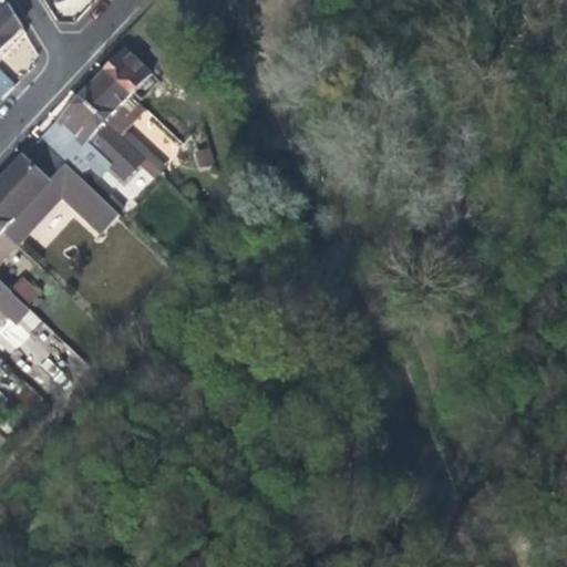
[(47,0),(49,3),(50,2),(48,7),(64,34),(74,26),(57,0),(47,0)]
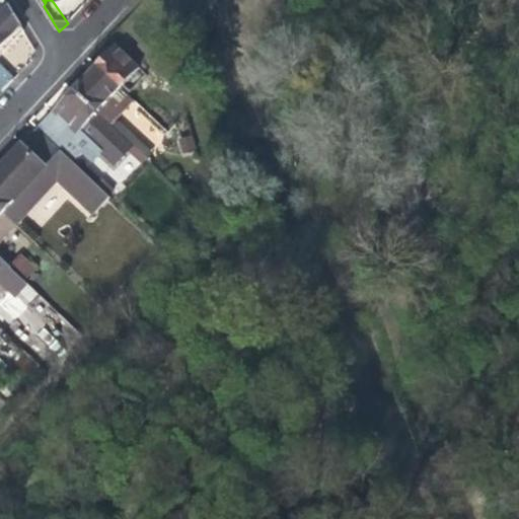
[(19,26),(3,1),(0,4),(0,90),(2,93),(14,80),(0,66),(0,46),(3,44),(19,26)]
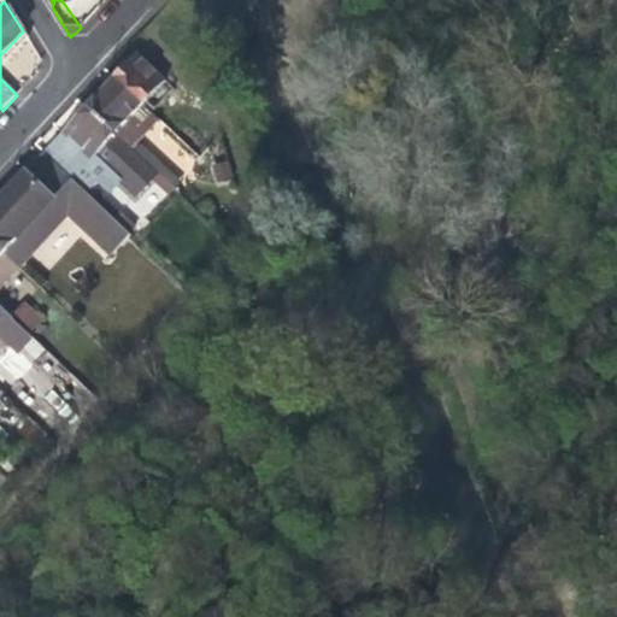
[(128,64),(115,78),(152,115),(175,90),(137,54),(128,64)]
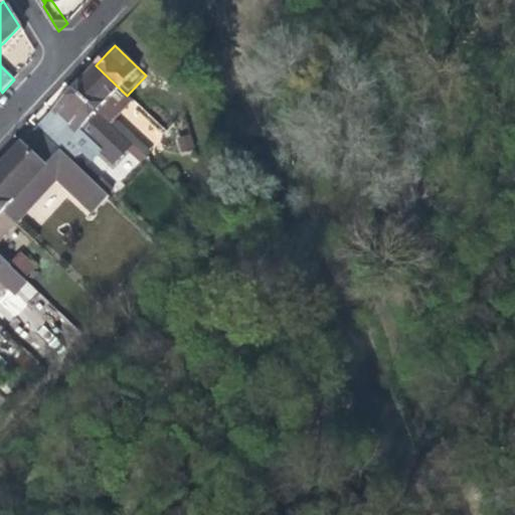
[(133,101),(127,96),(96,65),(83,77),(71,91),(109,125),(133,101)]
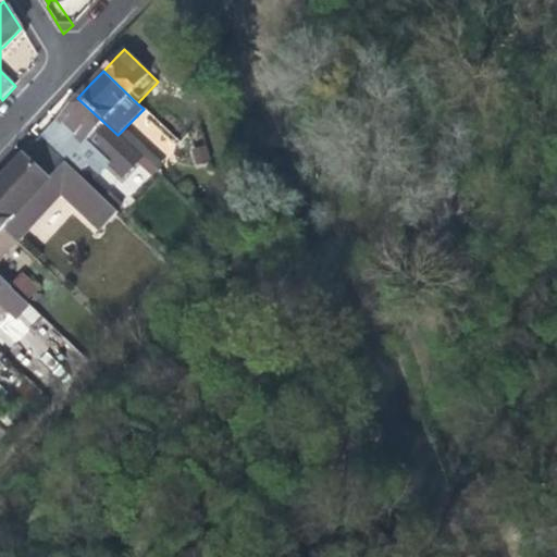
[(143,159),(118,135),(77,98),(69,107),(56,121),(85,147),(121,181),(143,159)]
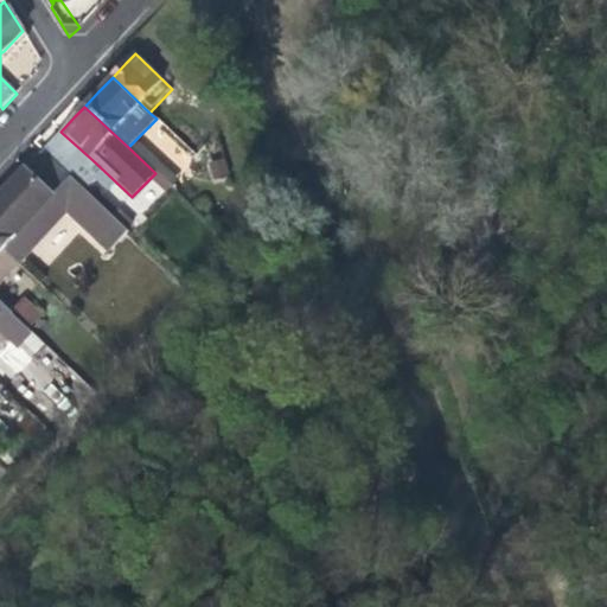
[(174,135),(193,154),(210,136),(211,135),(192,116),(174,135)]
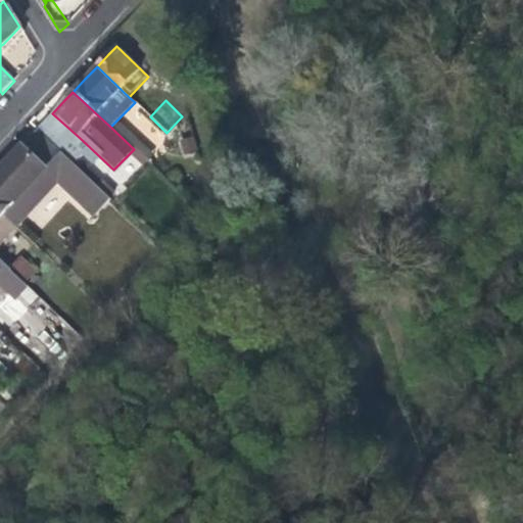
[(52,113),(37,130),(62,154),(75,143),(80,138),(52,113)]
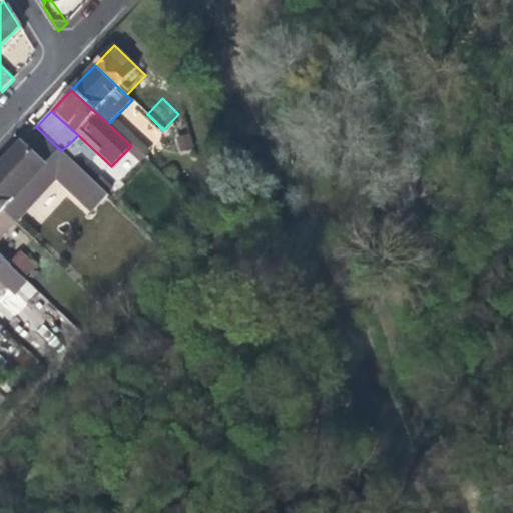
[(90,179),(73,162),(61,151),(36,127),(20,147),(3,164),(38,198),(58,178),(86,206),(101,190),(90,179)]
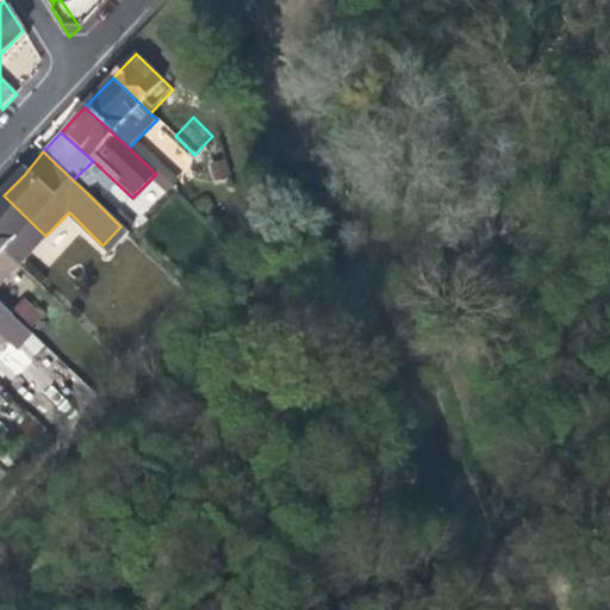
[(100,180),(87,167),(73,180),(87,193),(100,180)]
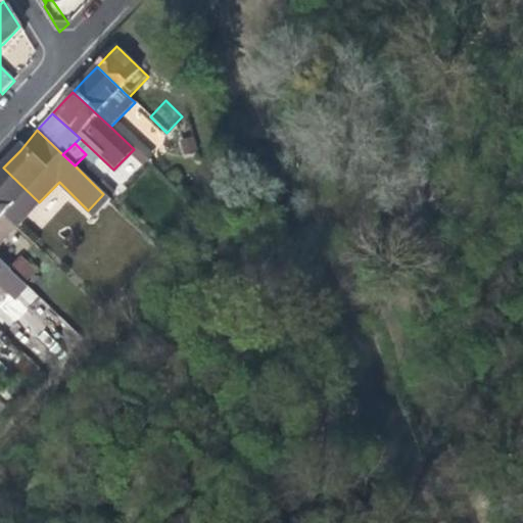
[(16,227),(39,202),(3,168),(0,171),(0,210),(5,216),(16,227)]
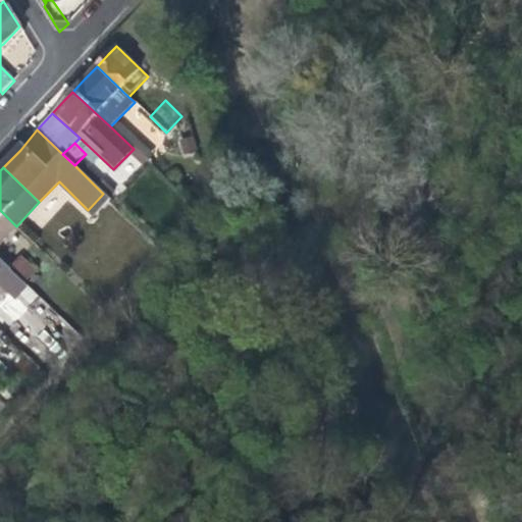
[(0,260),(0,284),(12,297),(24,284),(0,260)]
